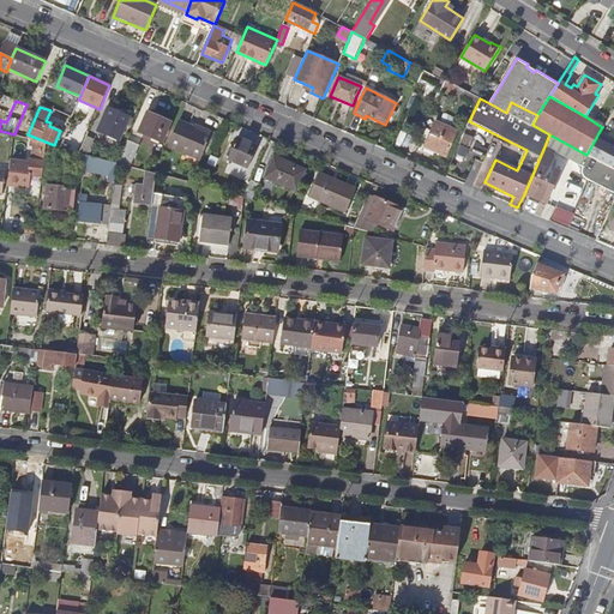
[(108,108),(98,132),(119,140),(130,118),(108,108)]
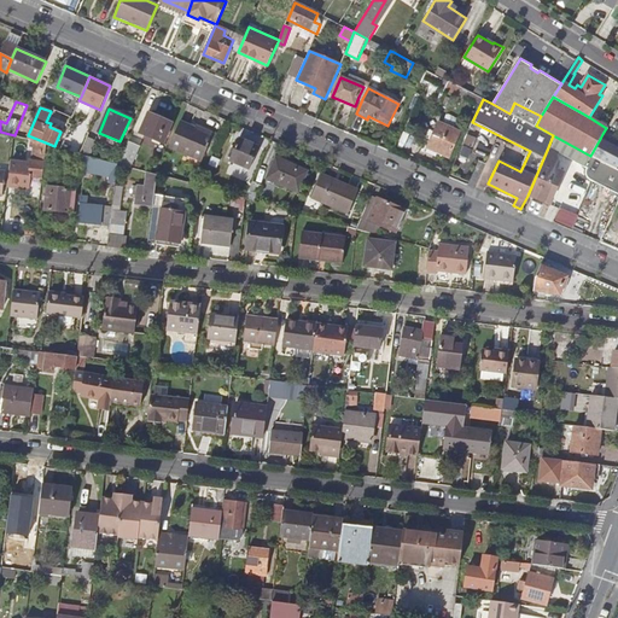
[(139,134),(163,144),(172,123),(149,114),(139,134)]
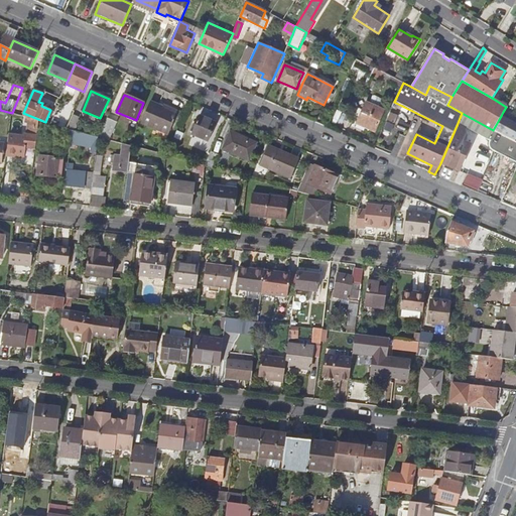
[(357,124),(375,131),(385,108),(367,101),(357,124)]
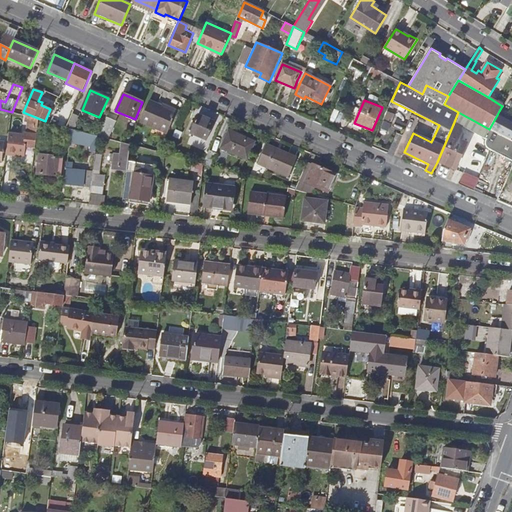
[(175,112),(149,101),(140,121),(166,133),(175,112)]
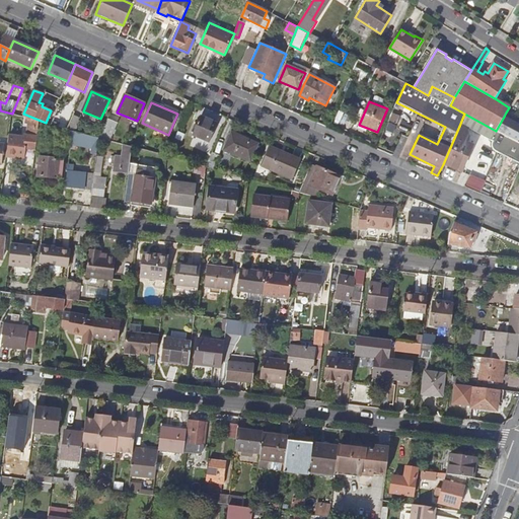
[(67,107),(58,126),(68,129),(74,114),(75,110),(67,107)]
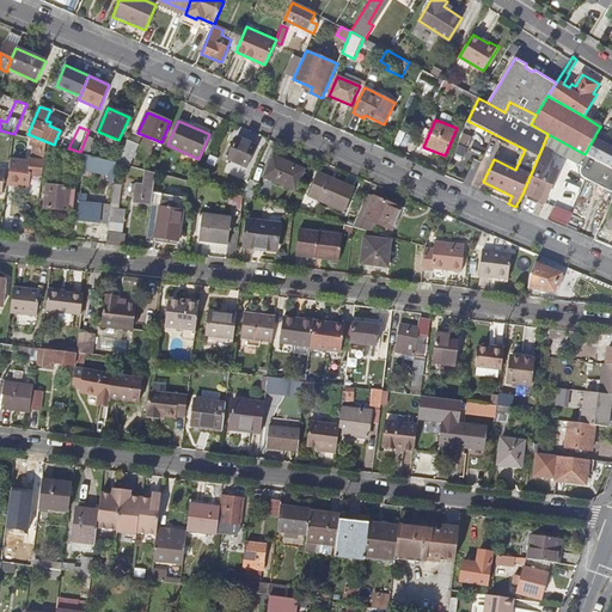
[(87,134),(80,152),(89,154),(96,138),(87,134)]
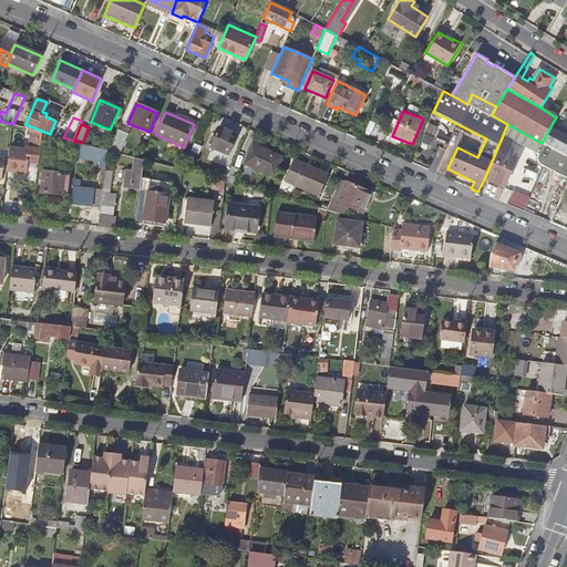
[(507,124),(503,135),(509,138),(536,153),(542,143),(507,124)]
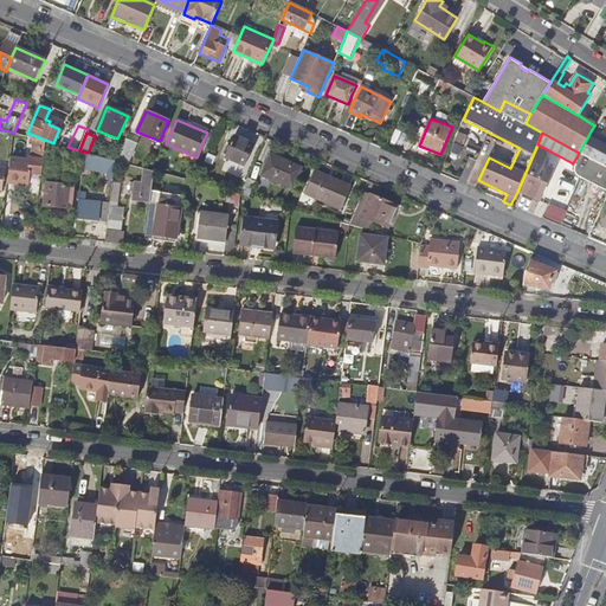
[(225,156),(245,166),(253,144),(234,136),(225,156)]
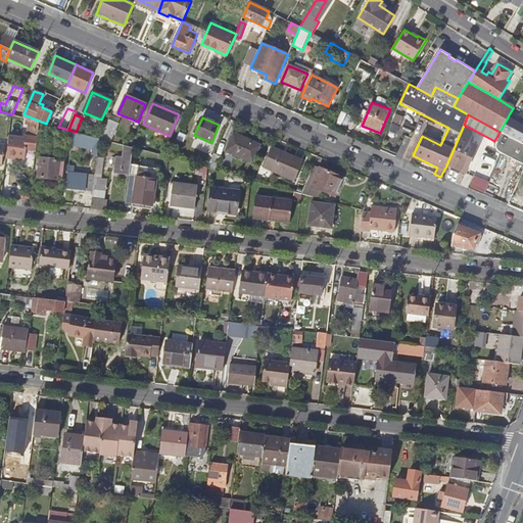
[(500,132),(510,137),(517,124),(512,121),(508,117),(500,132)]
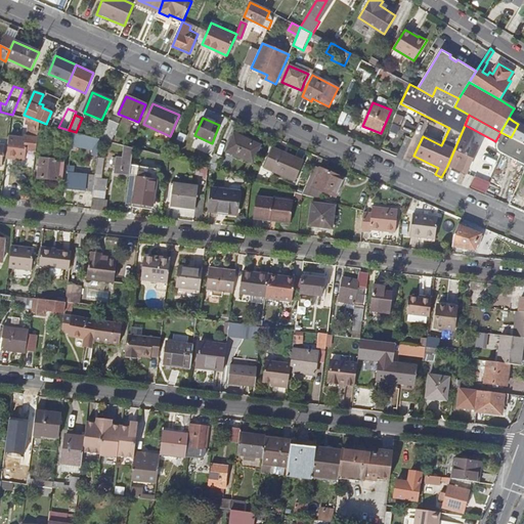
[(39,122),(27,119),(26,124),(33,125),(31,137),(24,136),(23,139),(9,137),(8,144),(6,158),(17,160),(16,165),(34,167),(36,151),(39,127),(39,122)]
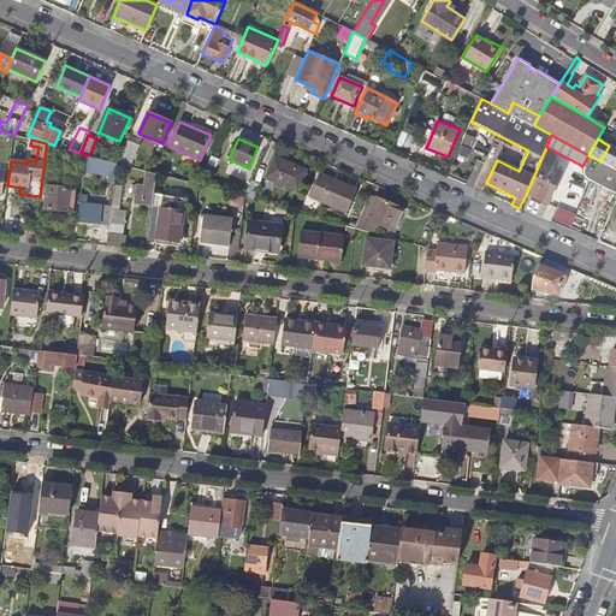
[(122,152),(117,163),(131,166),(140,146),(128,141),(122,152)]
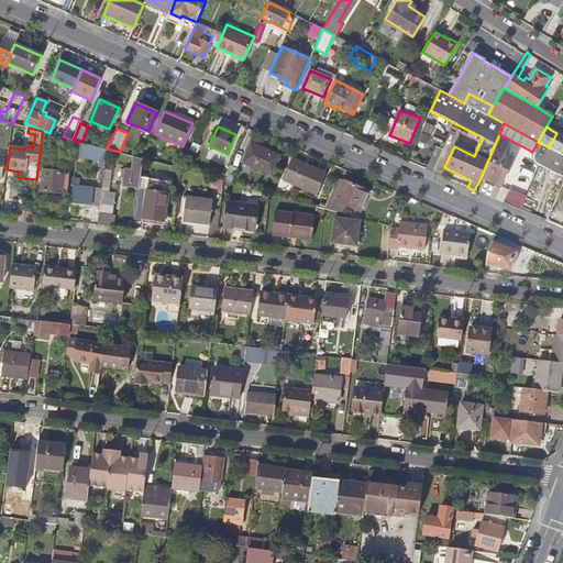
[(94,132),(90,144),(107,148),(111,139),(94,132)]
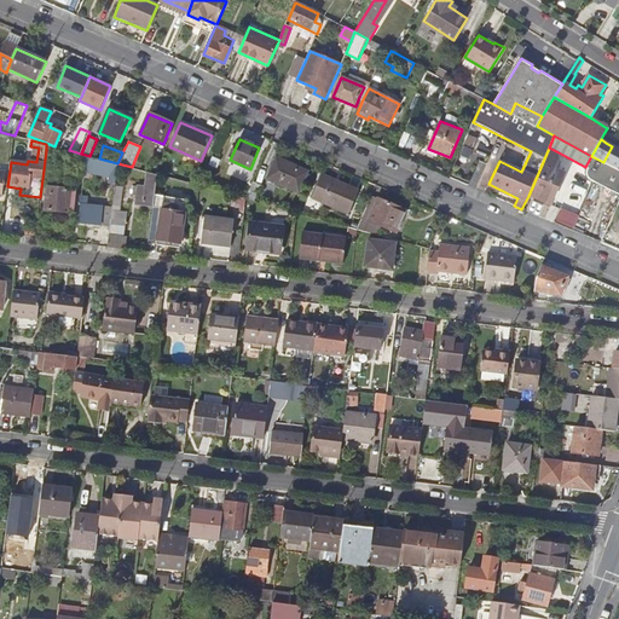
[(549,148),(528,196),(551,206),(565,173),(556,171),(560,162),(556,151),(549,148)]
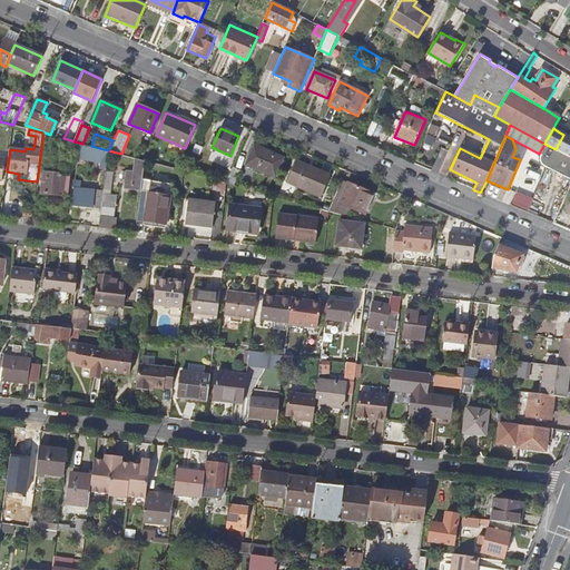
[(45,150),(74,154),(75,143),(42,138),(39,165),(43,166),(45,150)]
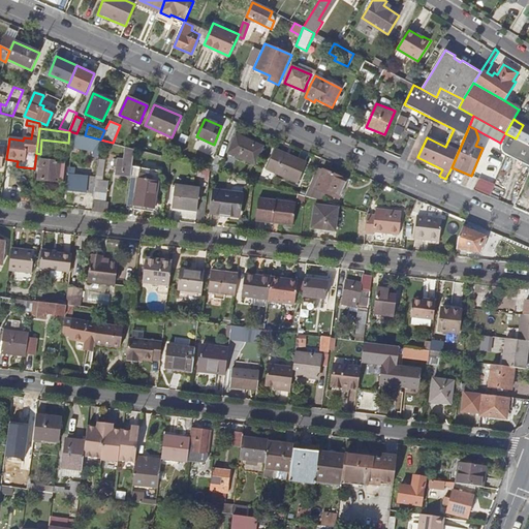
[(91,166),(97,167),(98,159),(100,139),(85,135),(76,133),(69,131),(69,132),(68,143),(76,144),(76,147),(93,150),(91,166)]
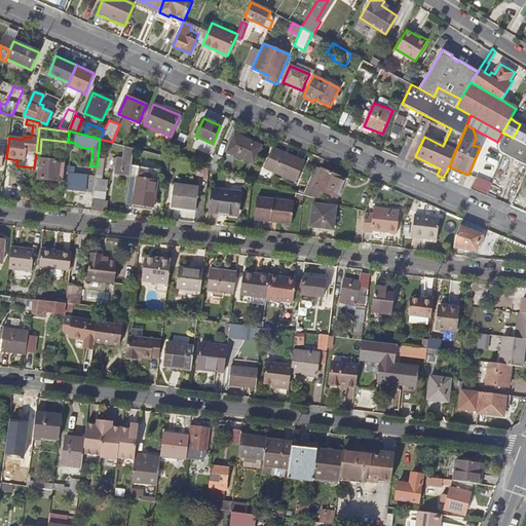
[(525,144),(513,138),(502,133),(497,142),(498,143),(498,145),(498,148),(500,150),(503,152),(525,164),(525,144)]
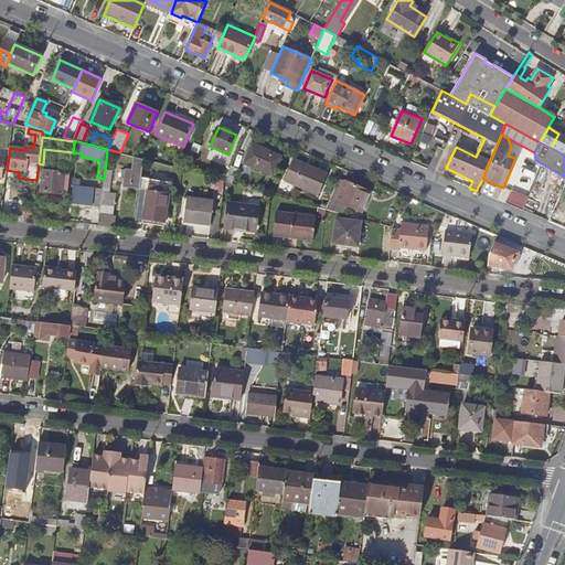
[(280,157),(253,145),(245,162),(273,174),(280,157)]
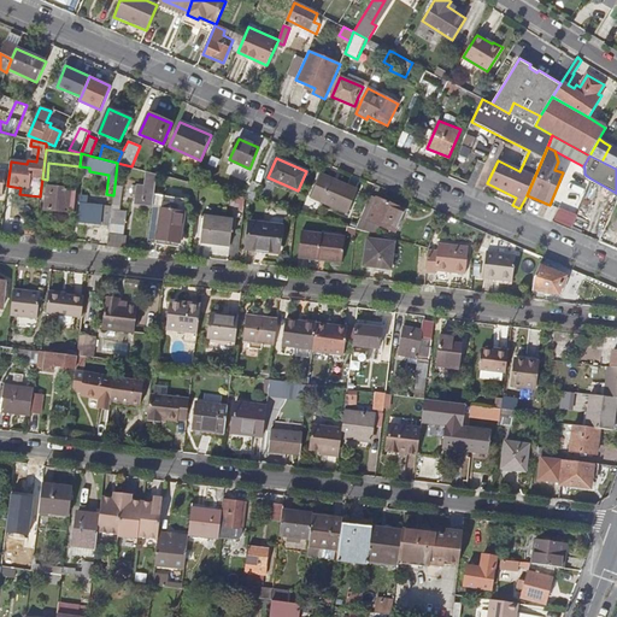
[(157,174),(147,171),(146,187),(137,186),(135,204),(152,206),(153,195),(156,181),(157,174)]
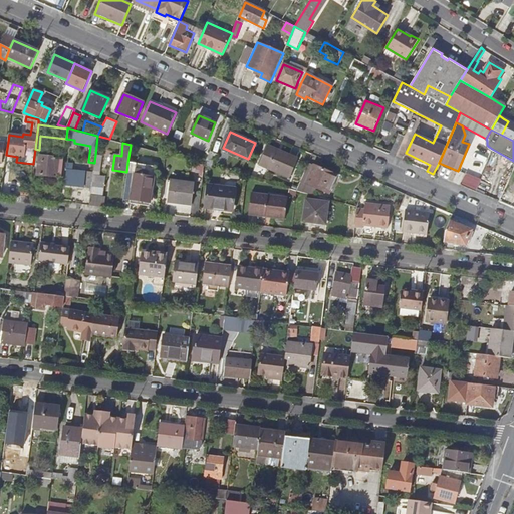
[(281,154),(266,147),(259,165),(289,178),(297,158),(282,151),(281,154)]
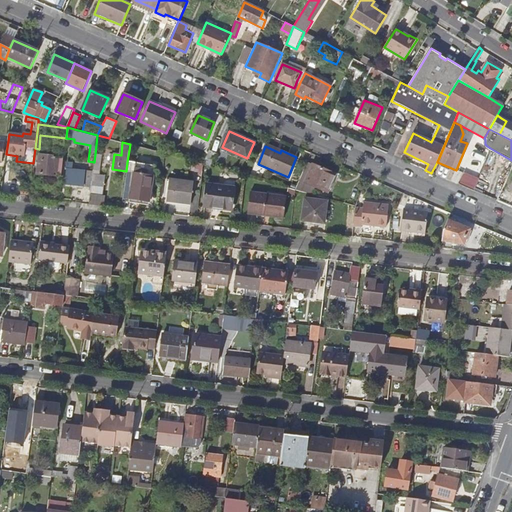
[(209,150),(203,164),(212,166),(217,153),(209,150)]
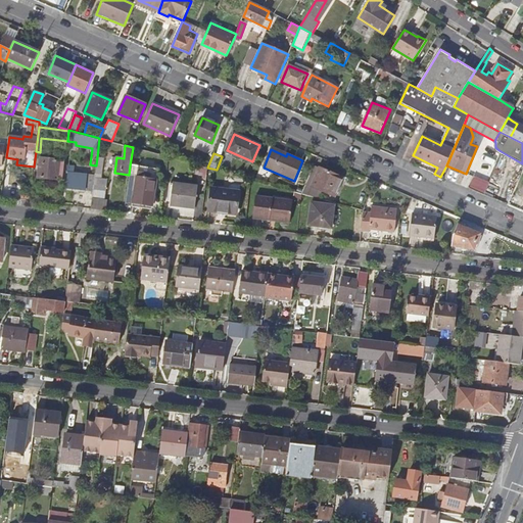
[(95,175),(94,179),(100,180),(103,158),(97,157),(96,165),(95,175)]
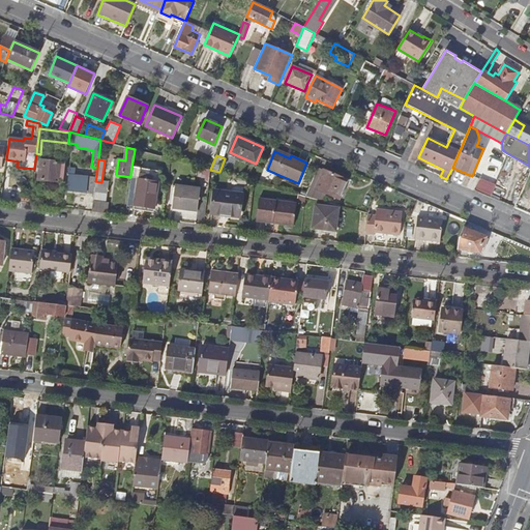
[(63,183),(65,164),(40,162),(38,180),(63,183)]
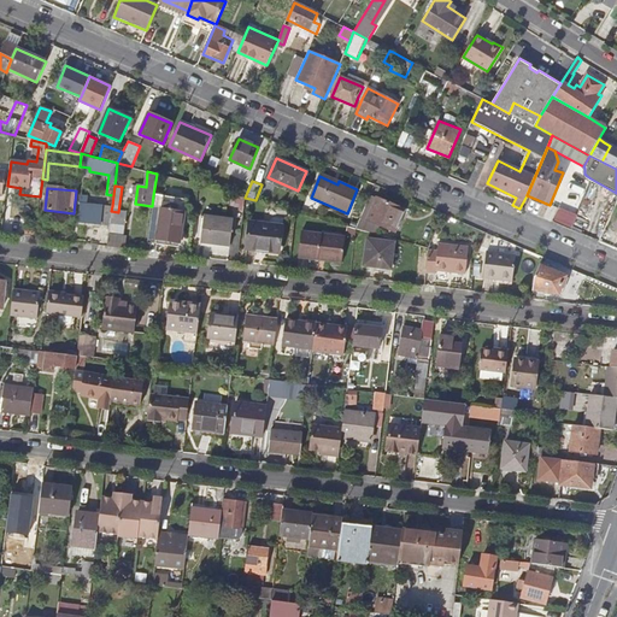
[(153,195),(152,206),(148,239),(180,244),(184,213),(184,212),(186,200),(153,195)]
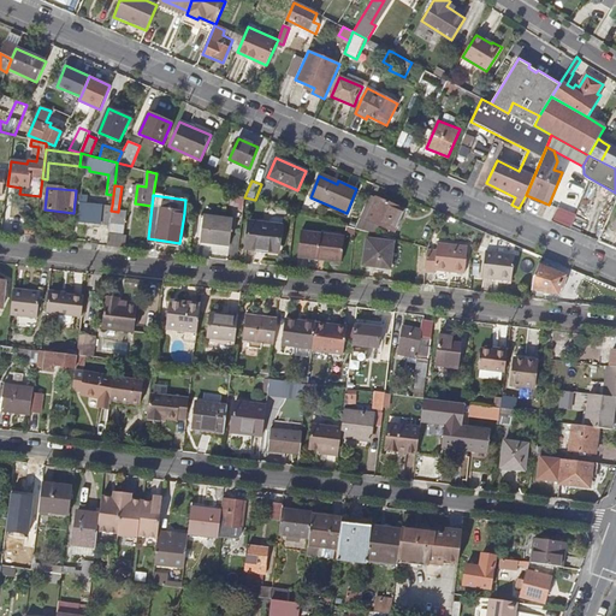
[(369,195),(360,217),(392,231),(402,209),(369,195)]
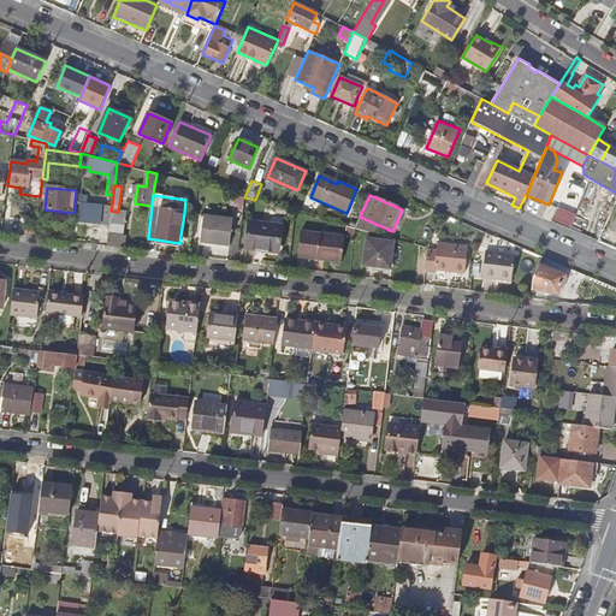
[(100,223),(102,205),(95,205),(95,200),(87,200),(87,196),(80,196),(80,203),(81,203),(78,221),(100,223)]
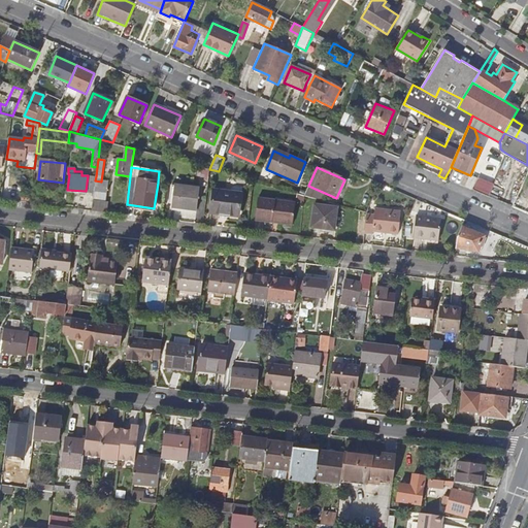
[(96,176),(88,175),(86,191),(94,192),(95,180),(96,176)]
